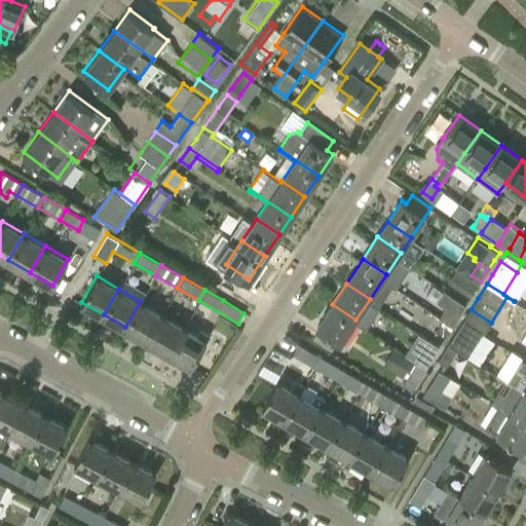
[(447,315),(456,321),(465,306),(456,300),(447,315)]
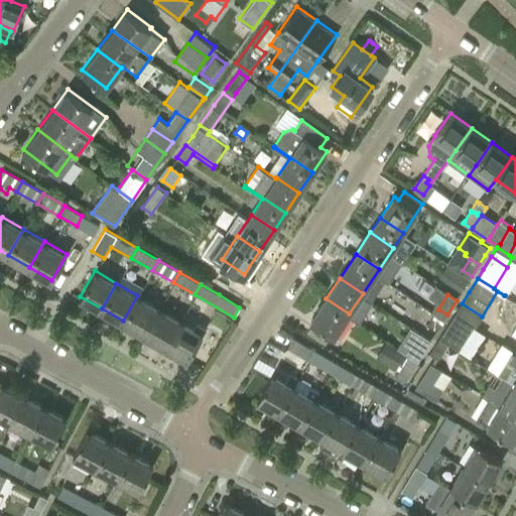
[(137,295),(123,320),(144,334),(158,307),(137,295)]
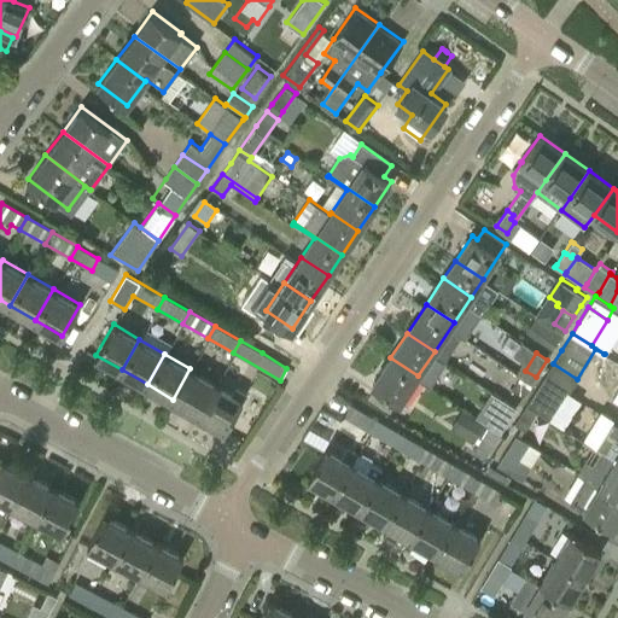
[(418,375),(390,357),(374,383),(401,401),(418,375)]
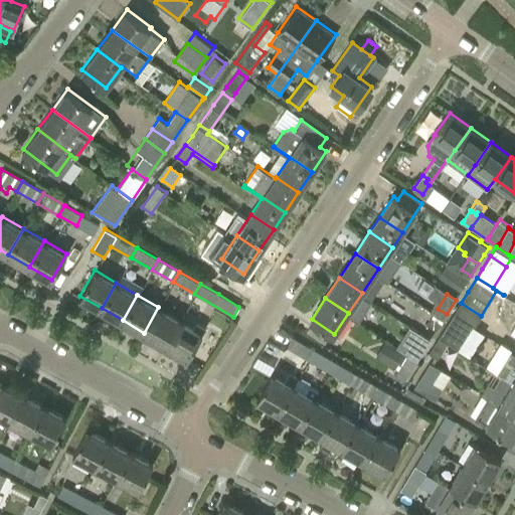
[(481,316),(461,303),(455,313),(475,326),(481,316)]
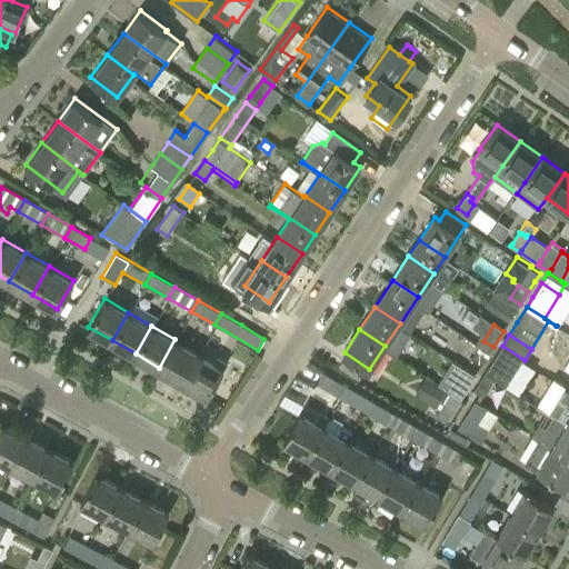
[(175,339),(159,368),(182,381),(198,352),(175,339)]
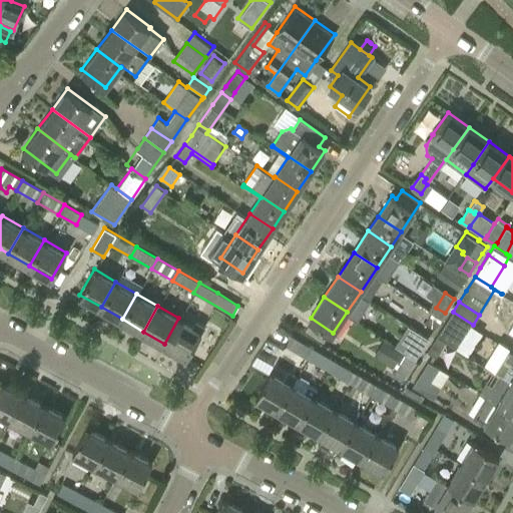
[(445,313),(436,308),(426,324),(435,329),(445,313)]
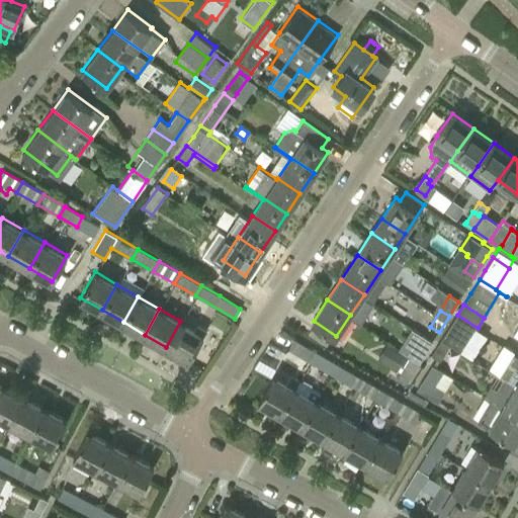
[(478,328),(457,315),(449,327),(442,339),(462,351),(478,328)]
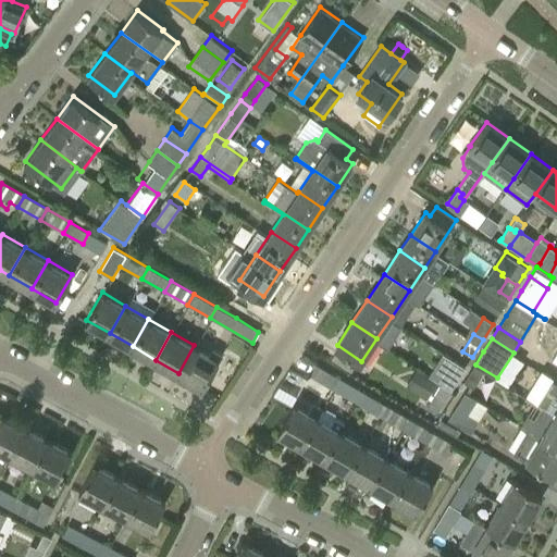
[(213,348),(210,355),(194,345),(178,373),(201,386),(213,366),(227,373),(231,367),(220,360),(223,354),(213,348)]
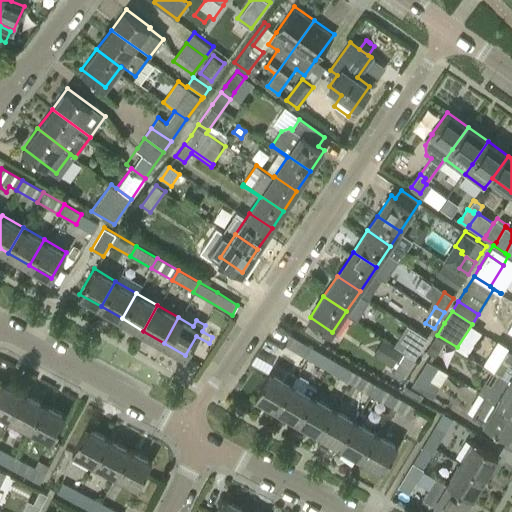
[(418,331),(405,350),(407,351),(415,357),(428,337),(418,331)]
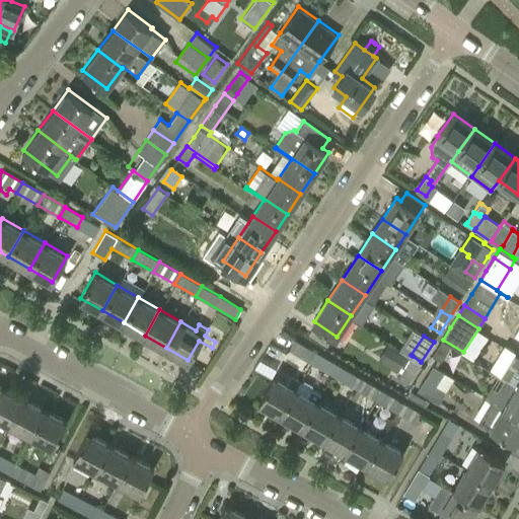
[(463,352),(443,340),(433,356),(441,361),(451,345),(463,353),(463,352)]
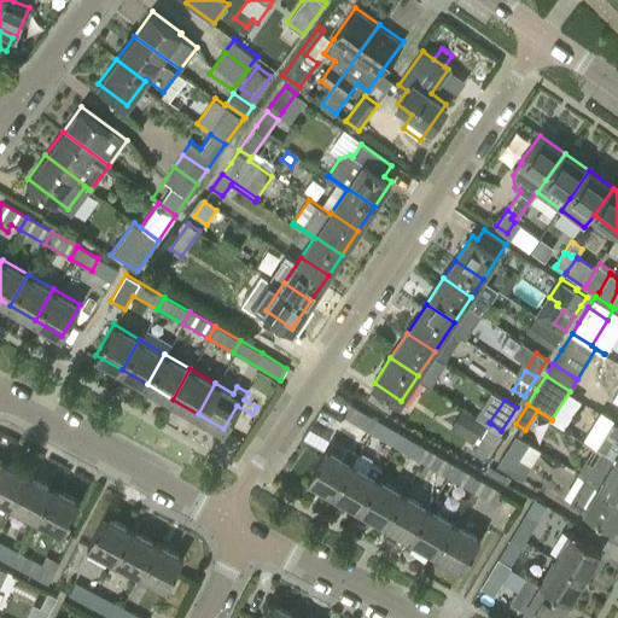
[(369,431),(377,419),(353,406),(345,418),(369,431)]
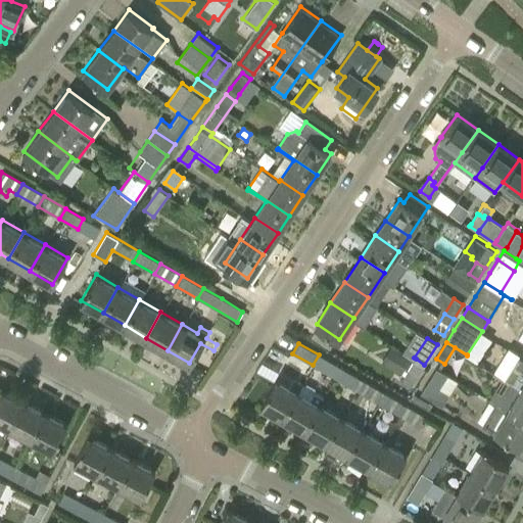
[(417,375),(408,369),(413,362),(411,361),(412,358),(392,345),(381,364),(400,376),(402,374),(405,376),(401,381),(410,386),(417,375)]
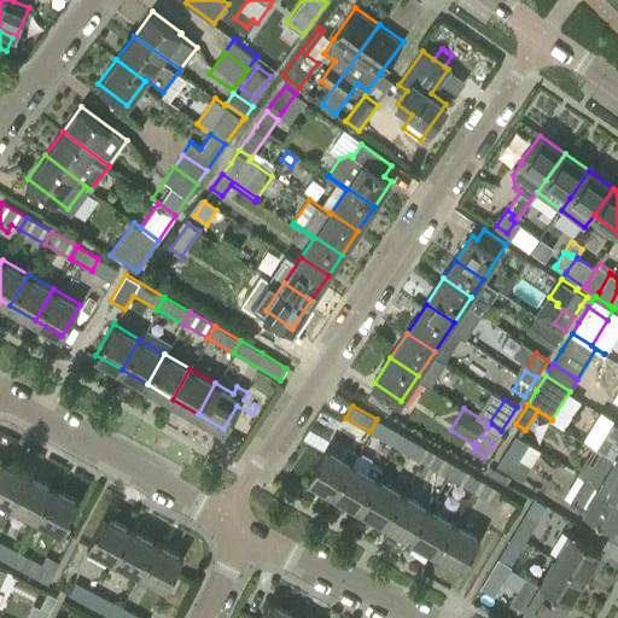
[(377,419),(369,431),(395,447),(402,433),(377,419)]
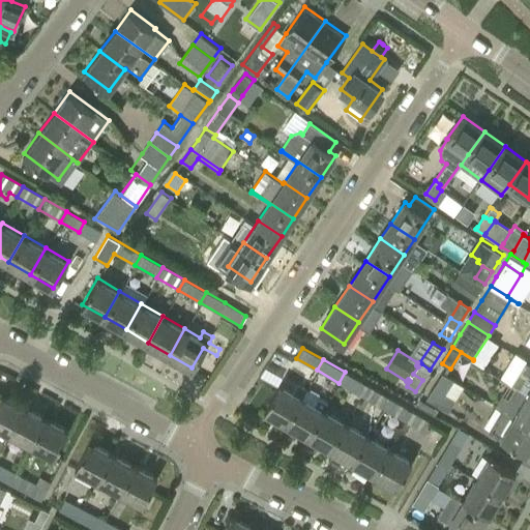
[(505,379),(529,393),(529,363),(525,361),(517,376),(511,369),(505,379)]
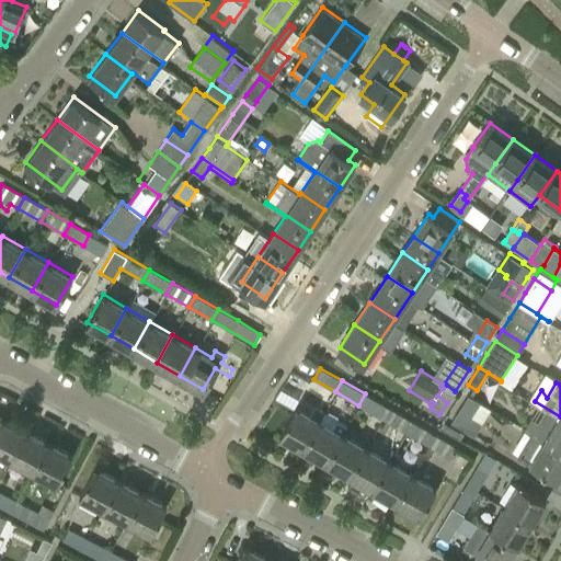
[(437,396),(447,402),(455,391),(446,385),(444,389),(443,388),(437,396)]
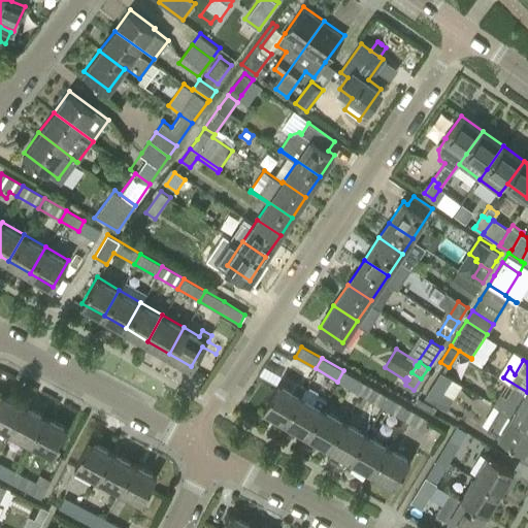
[(343,370),(337,382),(359,394),(365,384),(343,370)]
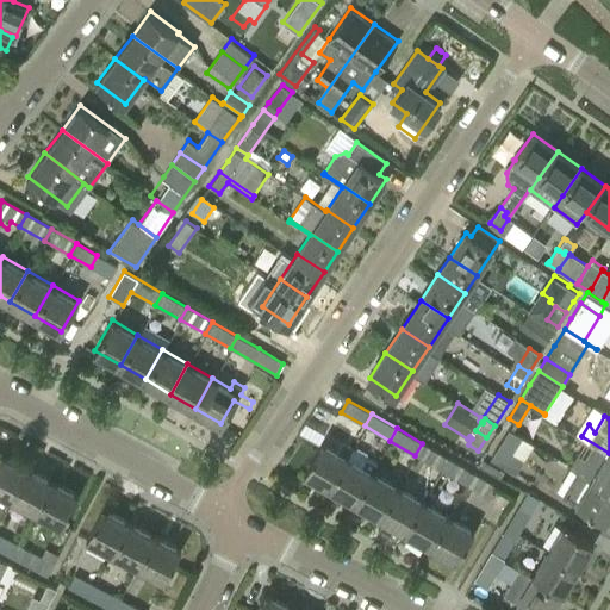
[(510,429),(491,459),(516,474),(534,444),(510,429)]
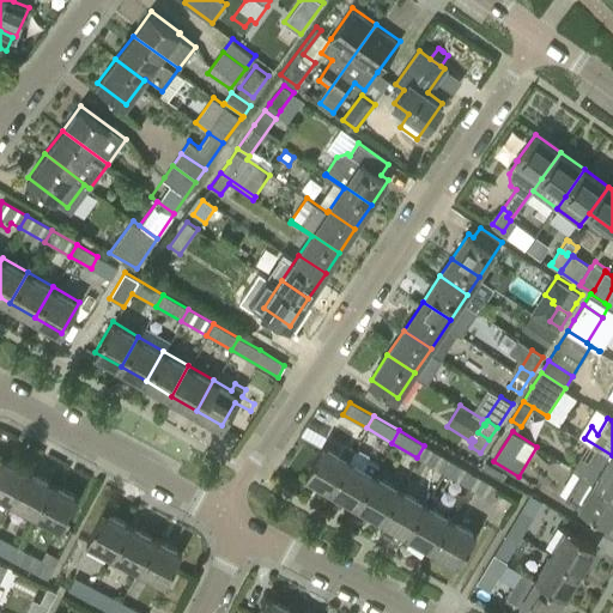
[(575,467),(612,491),(612,455),(584,438),(583,441),(596,448),(588,461),(581,456),(575,467)]
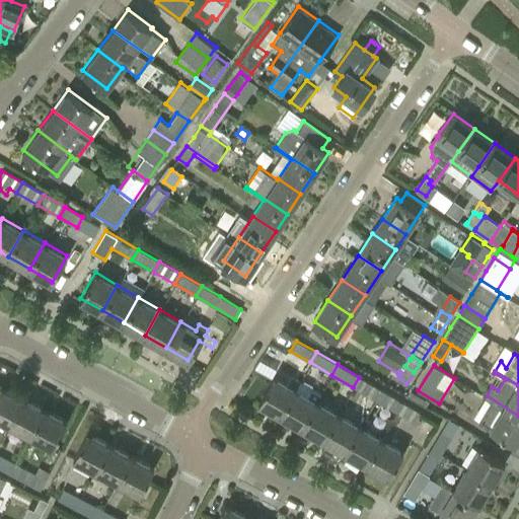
[(280,415),(300,380),(293,376),(288,383),(273,375),(257,401),(280,415)]
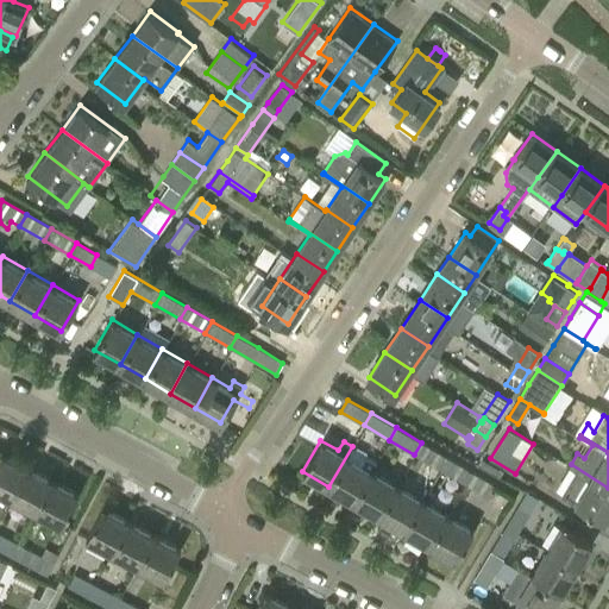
[(421,443),(414,454),(439,470),(446,457),(421,443)]
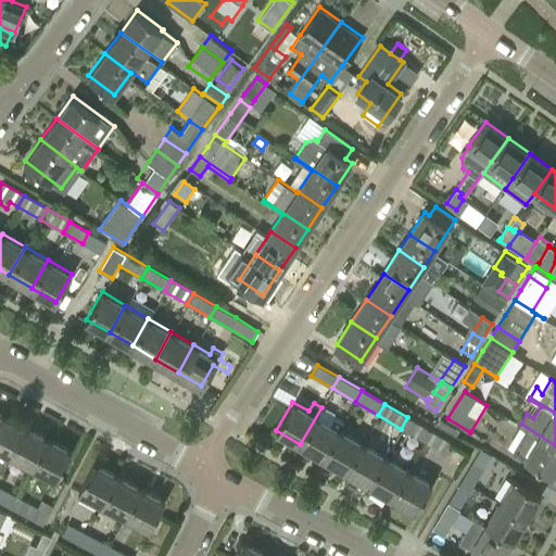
[(321,407),(300,444),(323,457),(343,421),(336,416),(336,413),(327,408),(324,408),(321,407)]
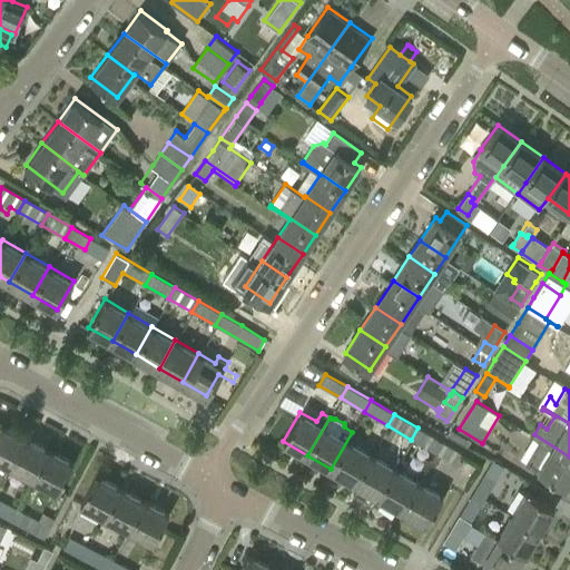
[(0,459),(9,464),(25,435),(0,421),(0,459)]
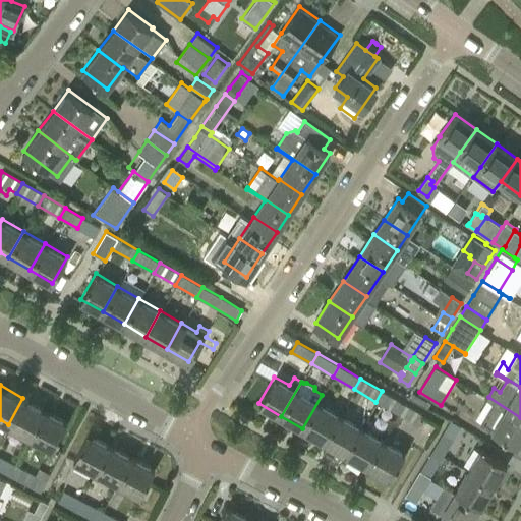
[(382,391),(375,402),(397,414),(403,403),(382,391)]
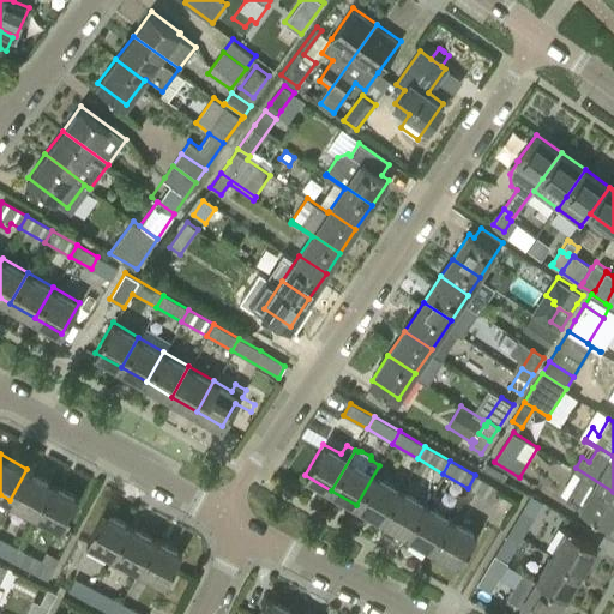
[(379,465),(356,505),(381,519),(401,488),(377,475),(381,467),(379,465)]
